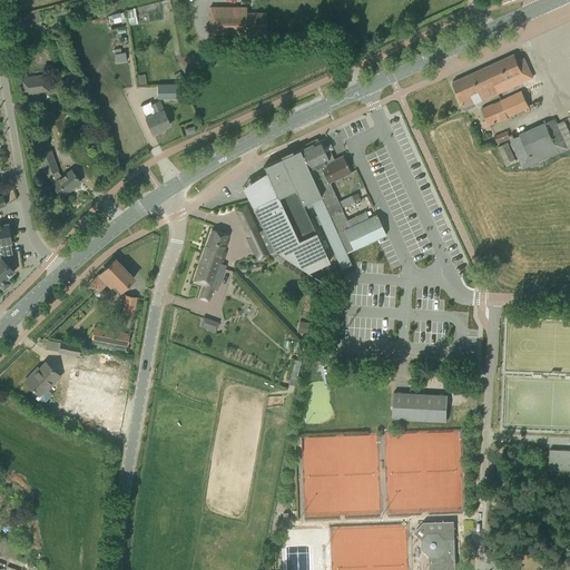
[(265,13),(254,13),(247,12),(246,7),(210,7),(210,33),(265,33),(265,13)]
